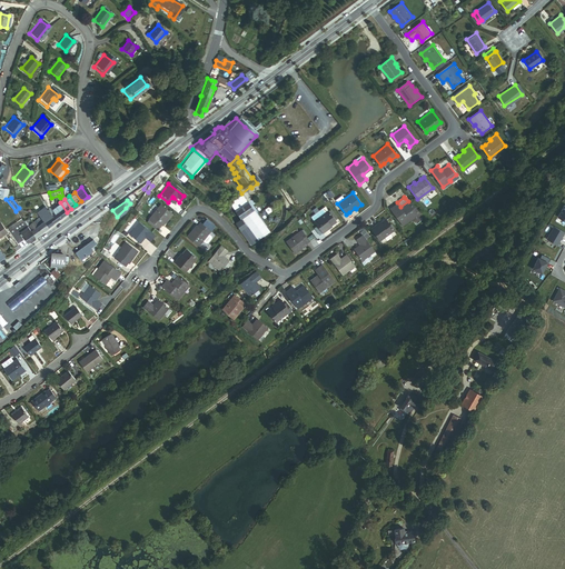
[(410,218),(408,217),(416,211),(409,203),(408,201),(400,207),(397,202),(389,208),(403,225),(410,218)]
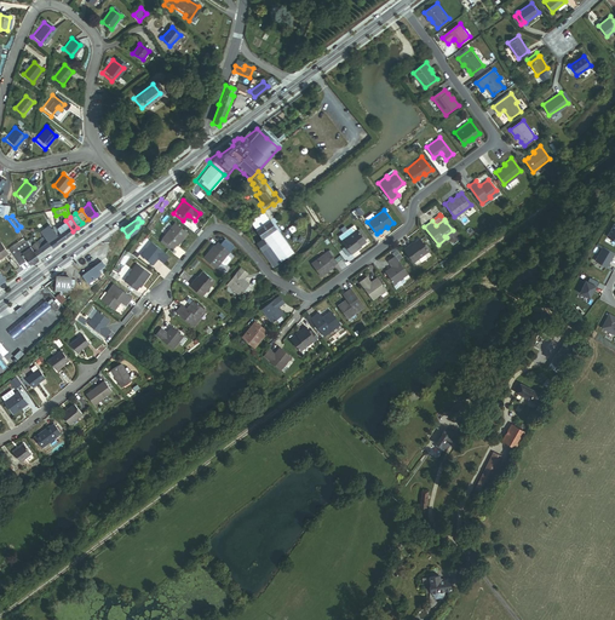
[(457,229),(449,219),(446,222),(453,230),(454,231),(457,229)]
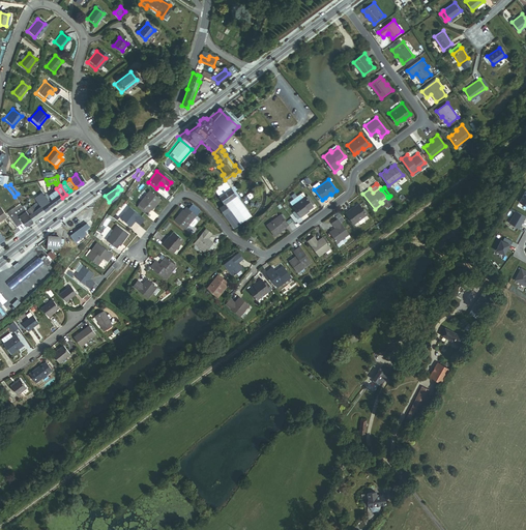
[(53,204),(62,198),(56,188),(47,196),(53,204)]
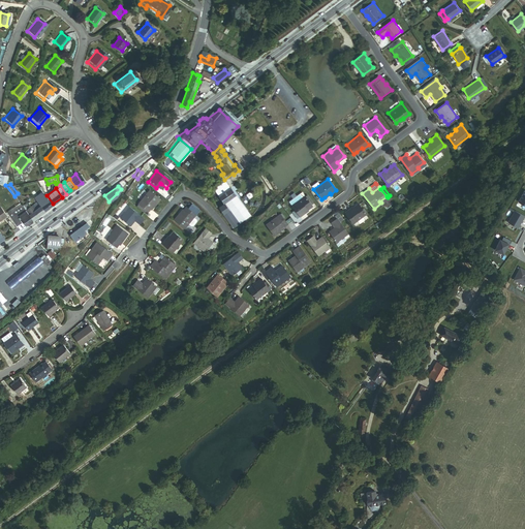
[(239,220),(245,215),(225,188),(213,196),(219,206),(225,201),(239,220)]
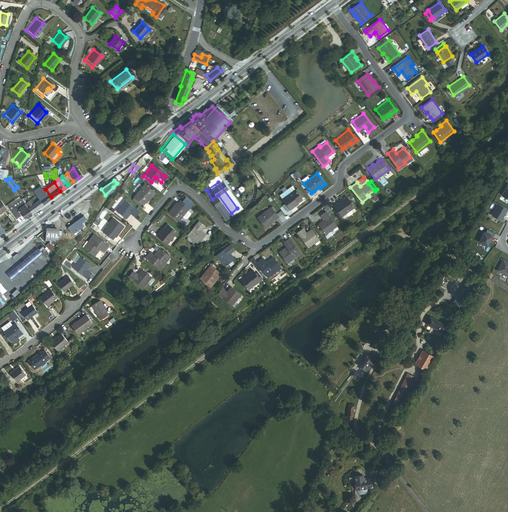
[(148,198),(152,193),(142,185),(129,201),(137,206),(139,204),(141,205),(143,203),(147,197),(148,198)]
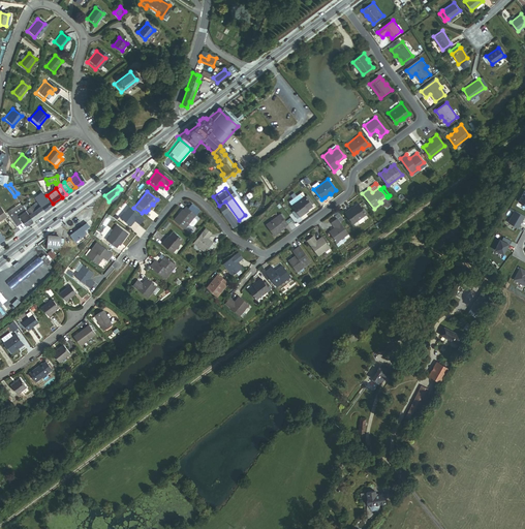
[(524,193),(521,191),(515,201),(524,208),(524,206),(524,193)]
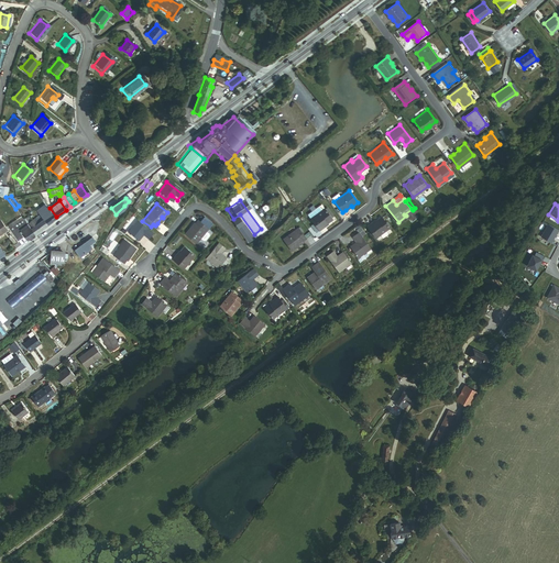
[(46,210),(42,206),(32,212),(37,220),(43,227),(53,220),(48,214),(46,210)]
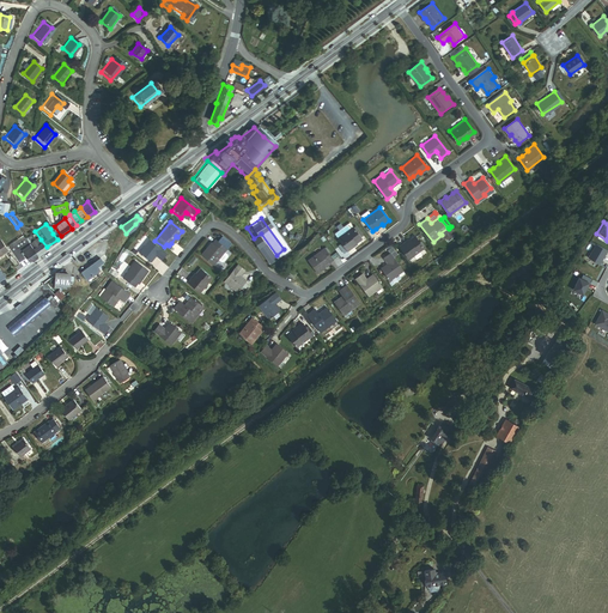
[(58,240),(61,236),(54,226),(52,228),(55,232),(53,234),(58,240)]
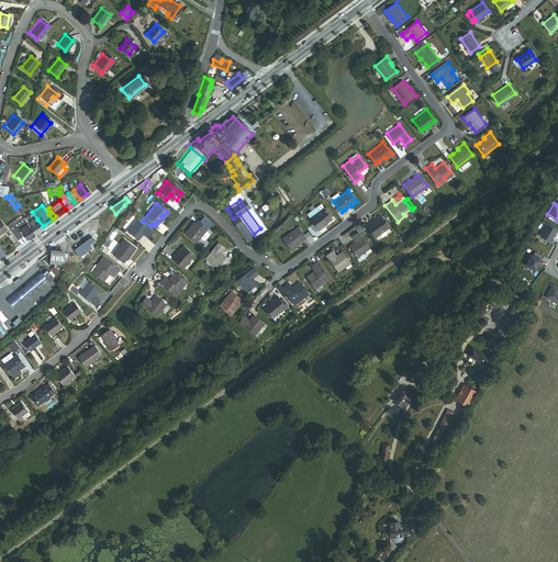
[(327,222),(333,218),(325,208),(311,218),(320,231),(325,226),(324,225),(327,222)]
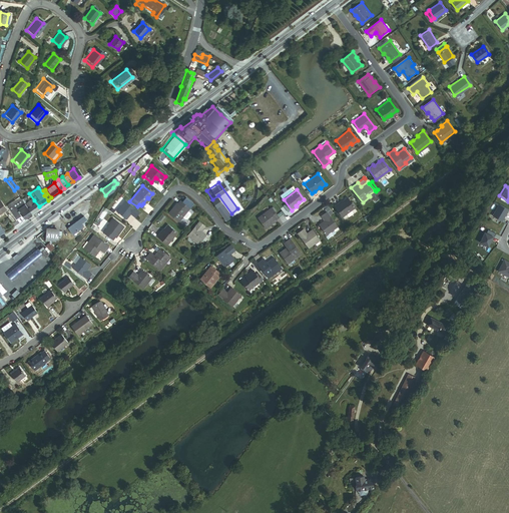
[(5,205),(11,200),(5,192),(0,196),(0,199),(5,205)]
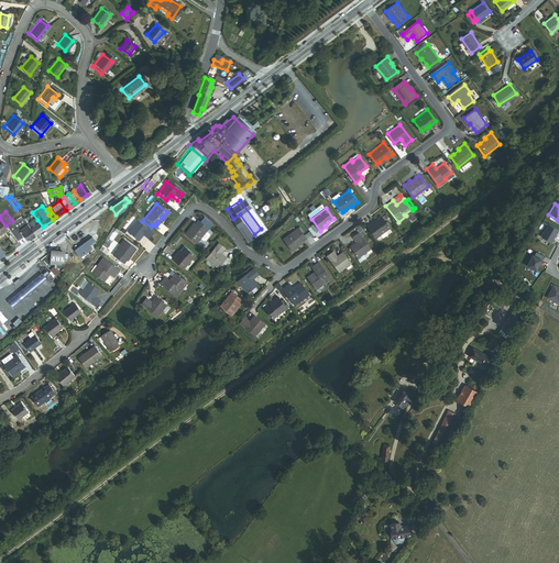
[(30,235),(43,227),(37,220),(35,221),(31,216),(21,223),(22,224),(30,235)]
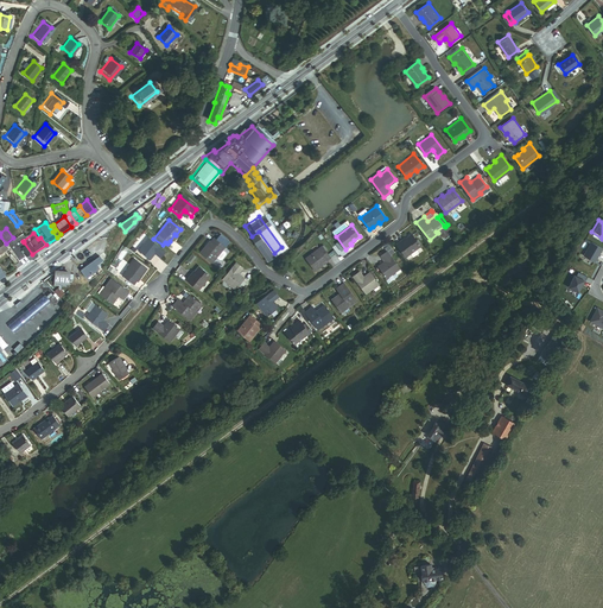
[(405,257),(420,245),(412,233),(406,238),(402,240),(401,239),(395,244),(405,257)]
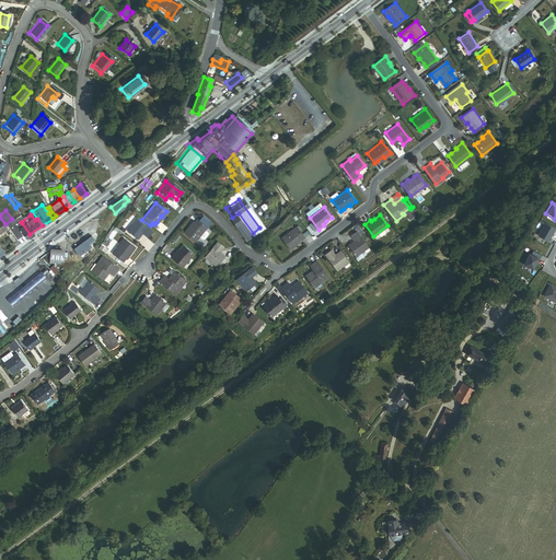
[(245,238),(247,236),(232,218),(229,220),(227,222),(242,242),(245,238)]
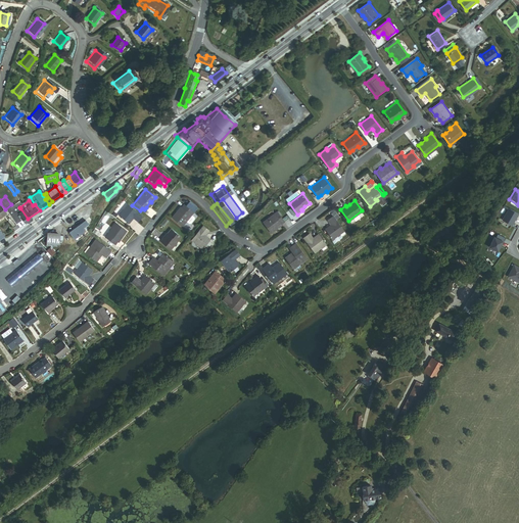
[(136,223),(140,217),(126,205),(116,217),(126,223),(130,218),(131,219),(136,223)]
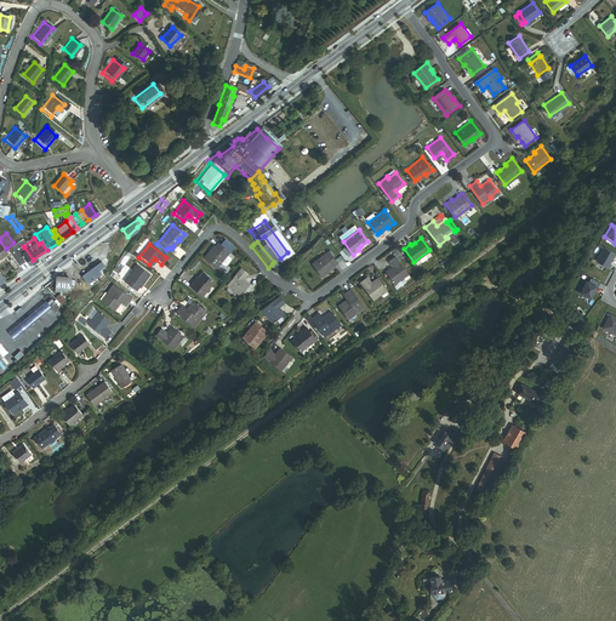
[(203,258),(215,269),(228,254),(217,244),(214,248),(209,254),(207,252),(203,258)]
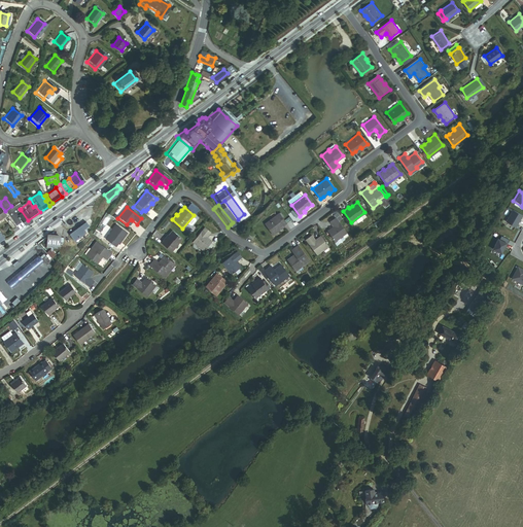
[(22,225),(28,220),(21,210),(13,215),(22,225)]
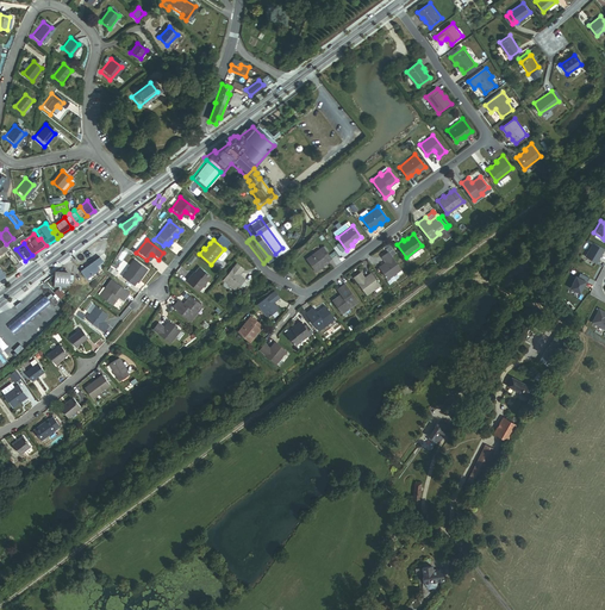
[(593,263),(600,249),(590,243),(582,256),(593,263)]
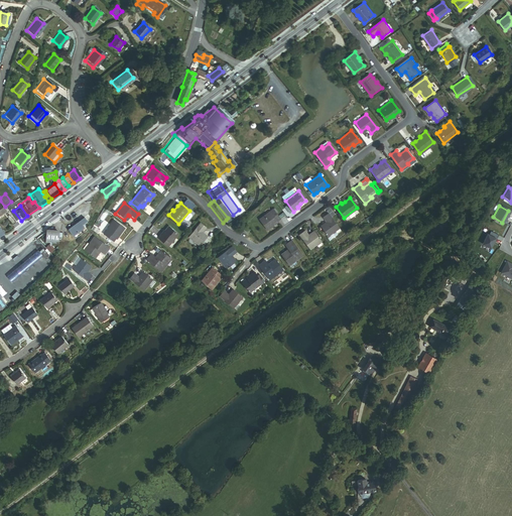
[(277,221),(280,219),(273,209),(259,219),(267,230),(273,226),(272,225),(277,221)]
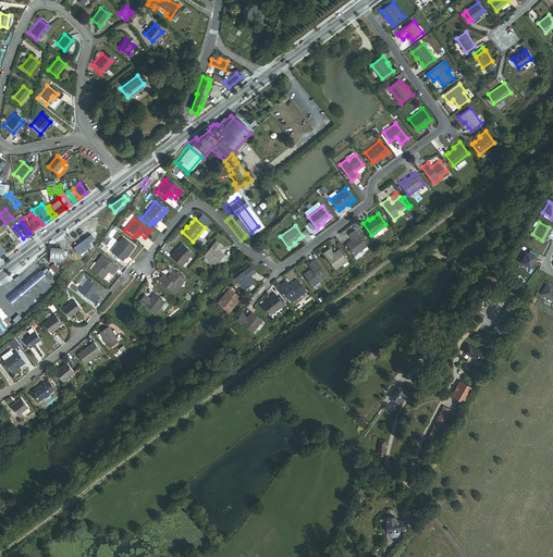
[(347,245),(355,255),(367,245),(355,230),(348,234),(353,239),(353,240),(347,245)]
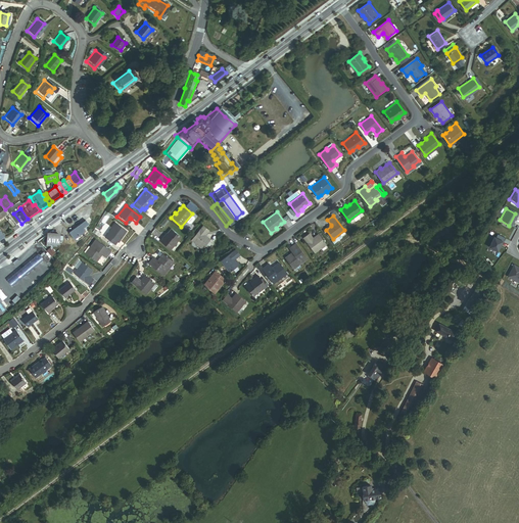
[(121,235),(122,236),(126,231),(114,222),(104,236),(114,243),(116,240),(121,235)]
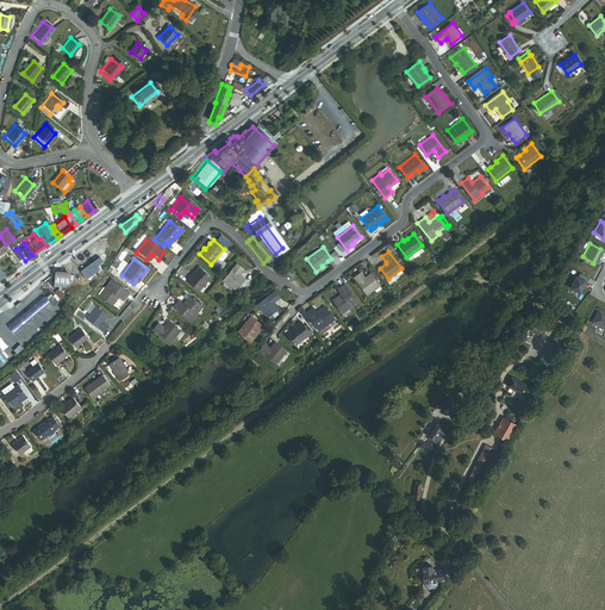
[(6,273),(13,268),(6,260),(2,262),(0,261),(0,266),(6,273)]
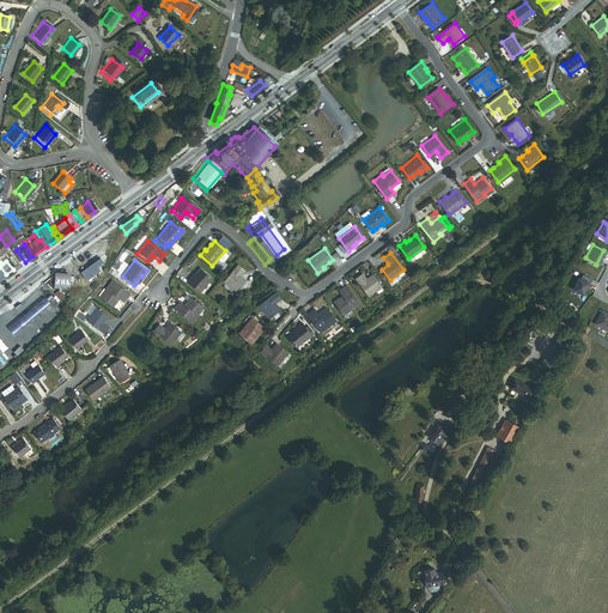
[(85,279),(93,272),(91,269),(92,268),(93,271),(97,267),(96,266),(92,262),(79,272),(85,279)]
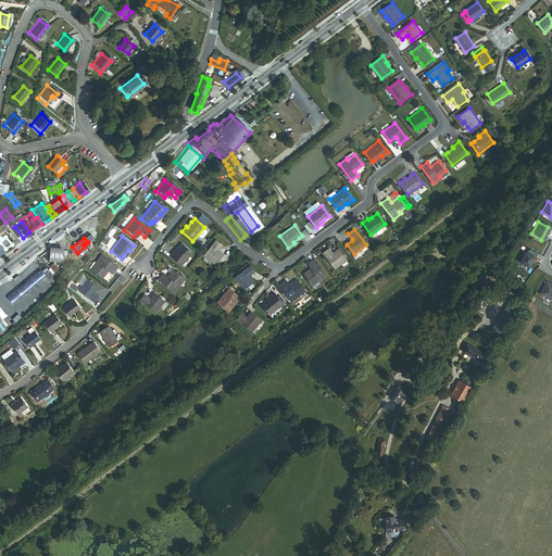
[(213,266),(221,256),(215,252),(216,251),(221,247),(214,241),(201,256),(213,266)]
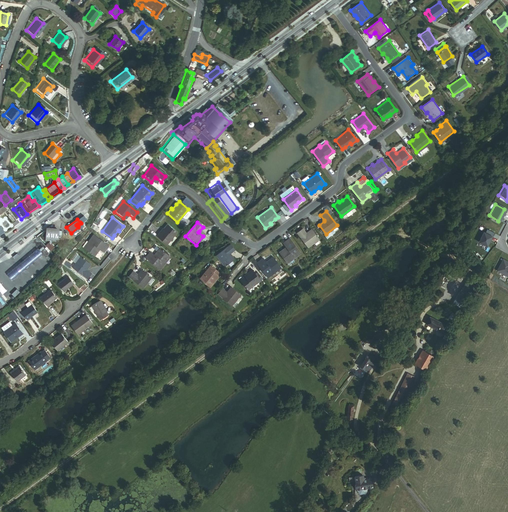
[(155,236),(166,245),(176,232),(166,224),(162,229),(160,232),(159,231),(155,236)]
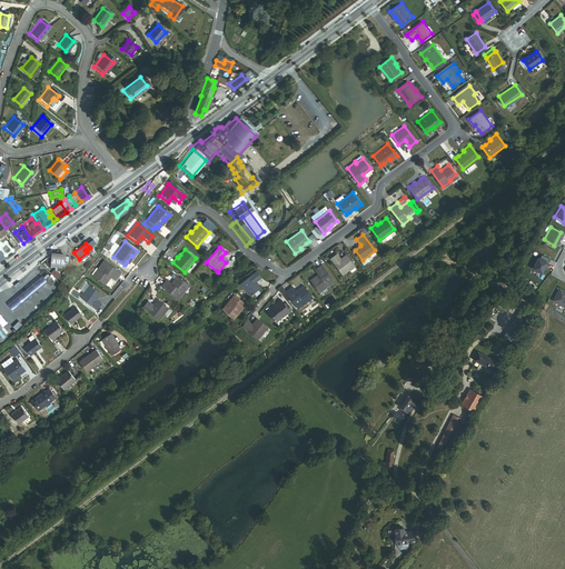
[(60,265),(63,265),(65,256),(50,253),(49,266),(60,267),(60,265)]
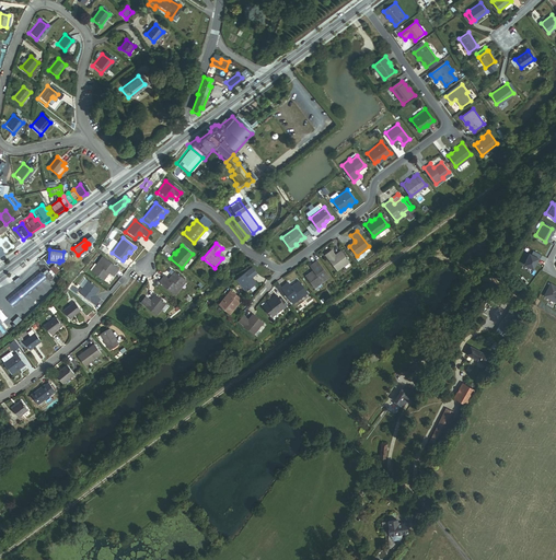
[(337,270),(349,261),(343,252),(336,256),(336,255),(332,249),(325,254),(337,270)]
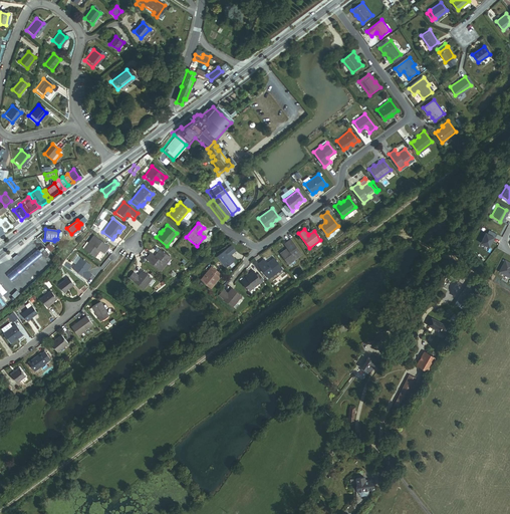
[(489,240),(490,237),(491,237),(493,233),(485,229),(483,233),(481,232),(476,242),(485,247),(489,240)]
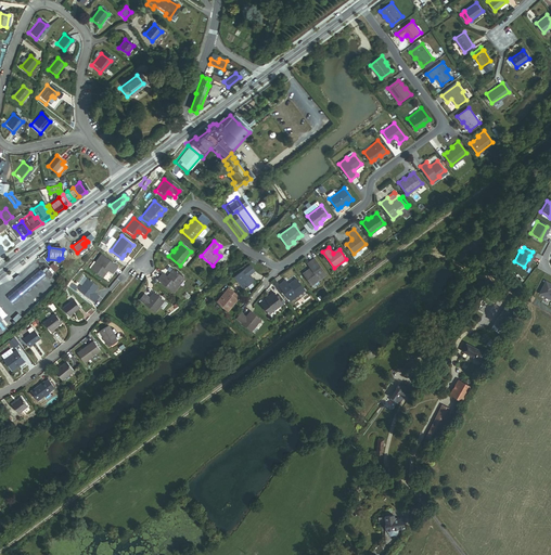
[(45,261),(48,259),(42,252),(38,255),(45,261)]
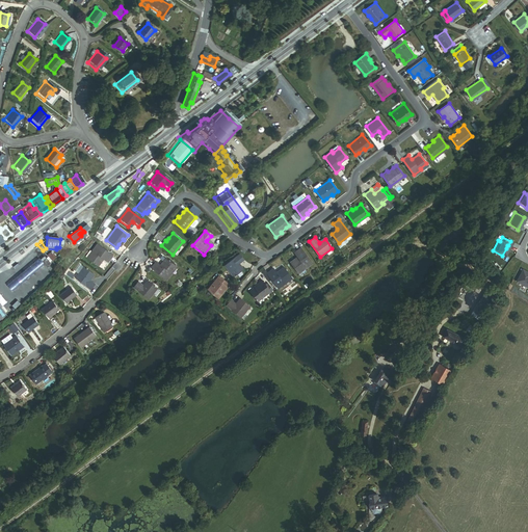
[(107,261),(112,255),(97,243),(90,250),(93,251),(87,258),(98,265),(103,258),(107,261)]
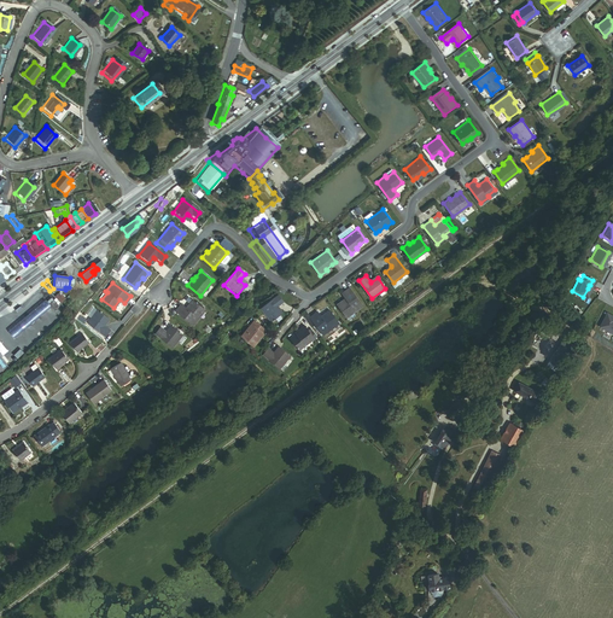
[(355,313),(363,305),(349,287),(342,293),(345,298),(337,304),(345,316),(352,310),(355,313)]
